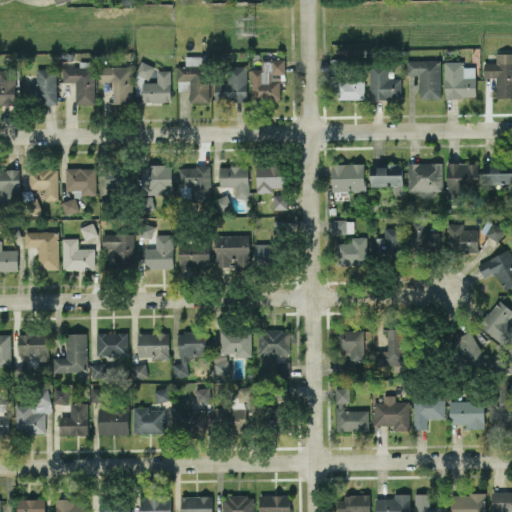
[(511,52),(496,53),(496,62),(484,62),(484,77),(495,77),(496,97),(511,96),(511,52)]
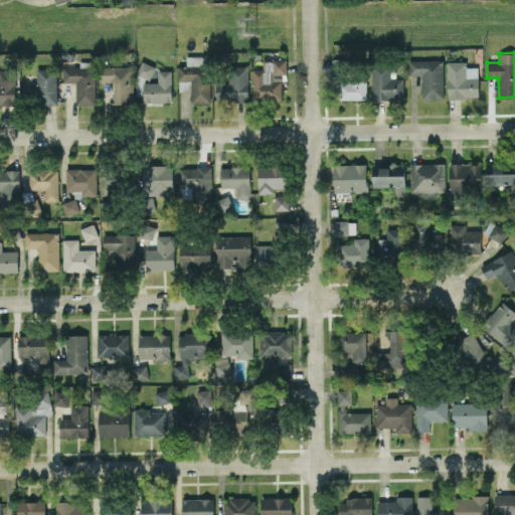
[(282,100),(282,78),(286,78),(287,59),(263,58),(263,68),(252,68),(251,100),(282,100)]
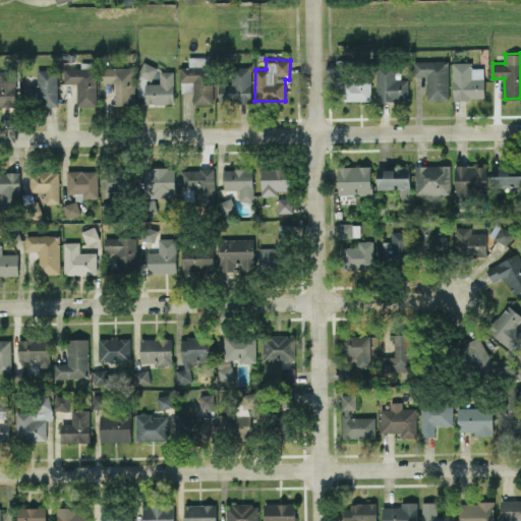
[(427,100),(449,100),(448,60),(412,61),(413,76),(426,76),(427,100)]
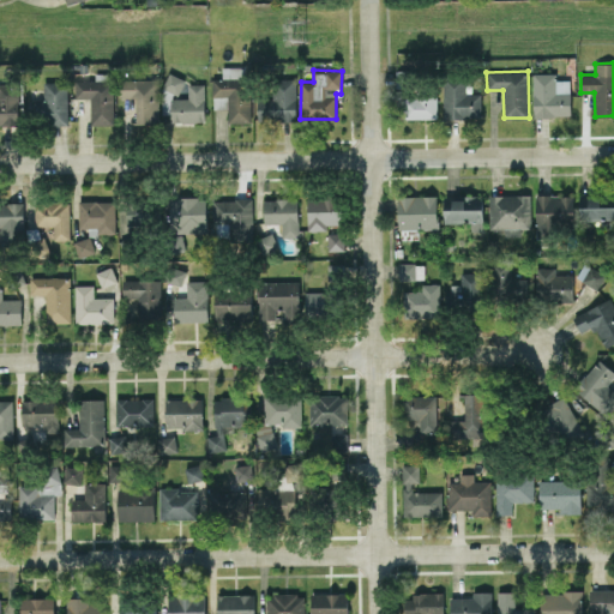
[(113,72),(95,73),(95,79),(74,80),(74,98),(89,97),(90,125),(114,125),(113,72)]
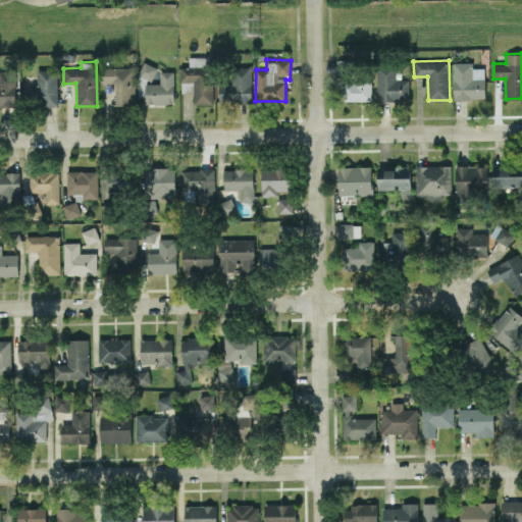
[(138,73),(151,81),(157,67),(144,61),(138,73)]
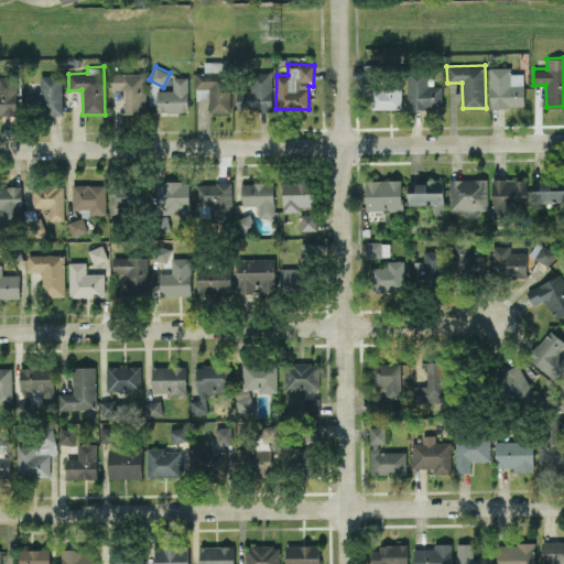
[(510,67),(489,67),(490,107),(524,106),(523,73),(510,73),(510,67)]
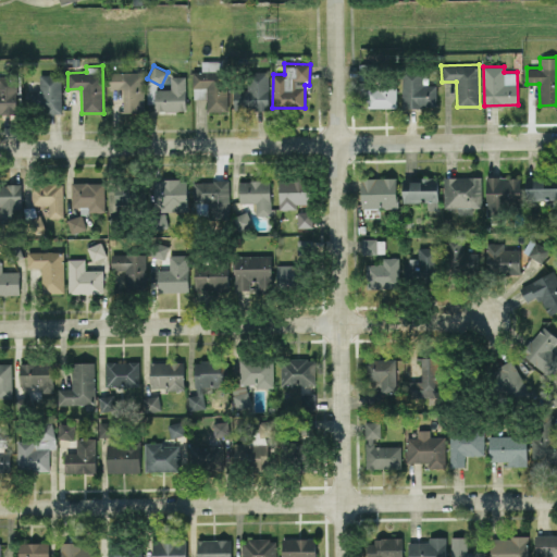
[(403,107),(436,107),(436,84),(422,85),(422,70),(401,71),(403,107)]
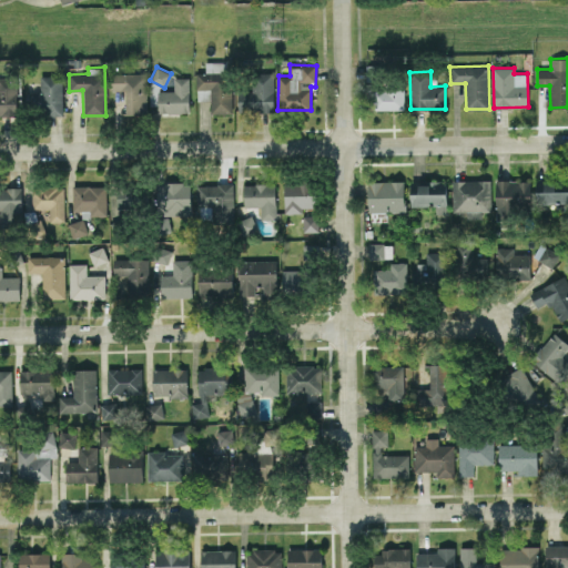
[(274,72),(251,72),(251,88),(239,88),(239,112),(274,112),(274,72)]
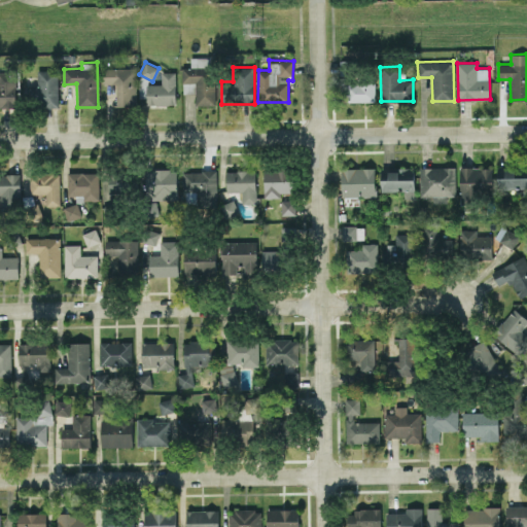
[(103,68),(103,83),(116,83),(115,106),(136,106),(137,68),(103,68)]
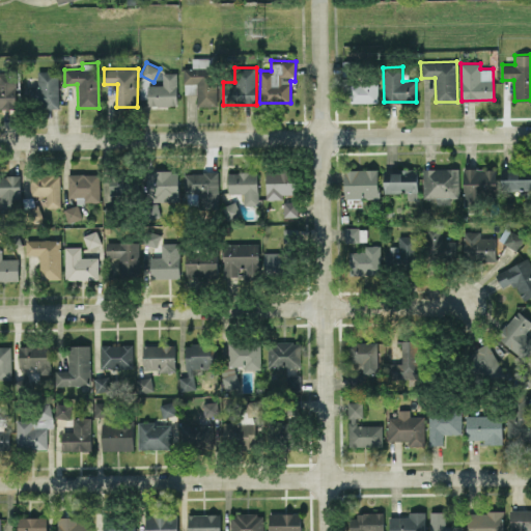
[(58,108),(59,71),(38,71),(37,87),(26,87),(25,102),(38,102),(38,108),(58,108)]
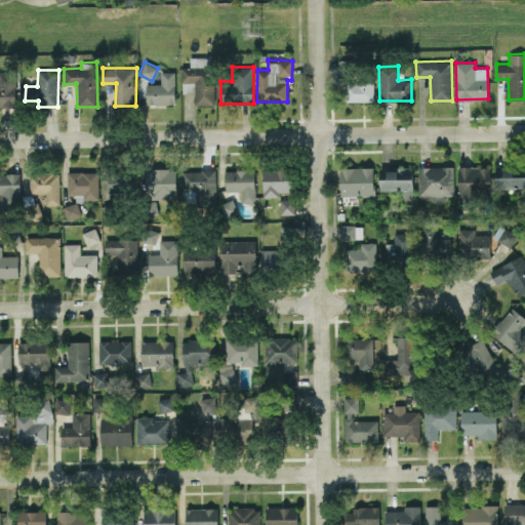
[(0,107),(15,107),(15,71),(0,71),(0,107)]
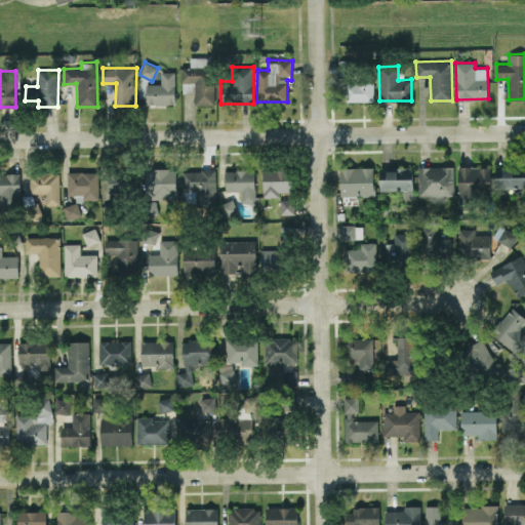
[(146,83),(146,104),(174,105),(175,72),(160,71),(160,84),(146,83)]
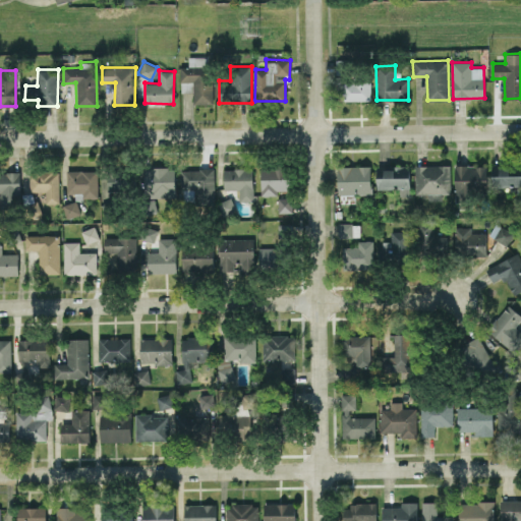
[(370,100),(370,81),(343,82),(343,100),(370,100)]
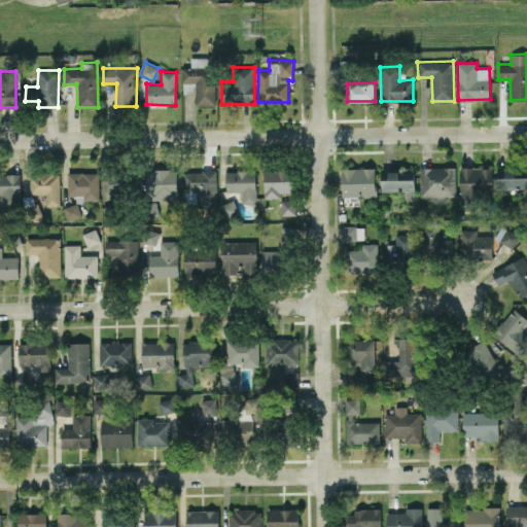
[(526,166),(497,167),(497,189),(526,188),(526,166)]
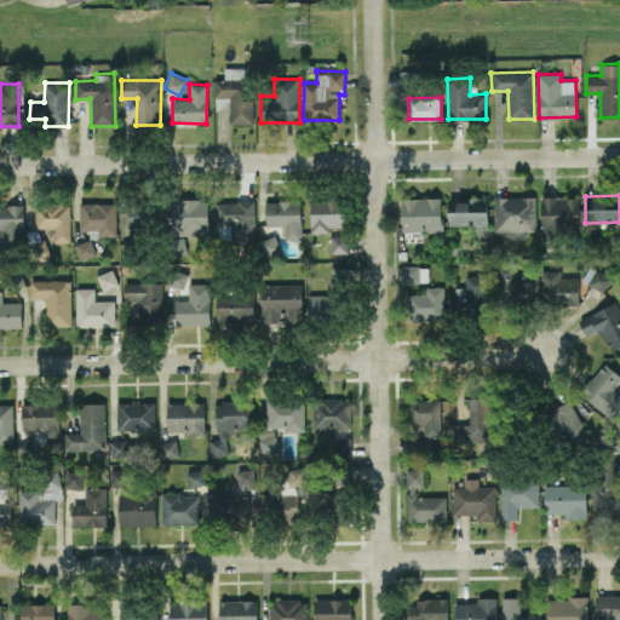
[(441,196),(401,197),(402,231),(442,230),(441,196)]
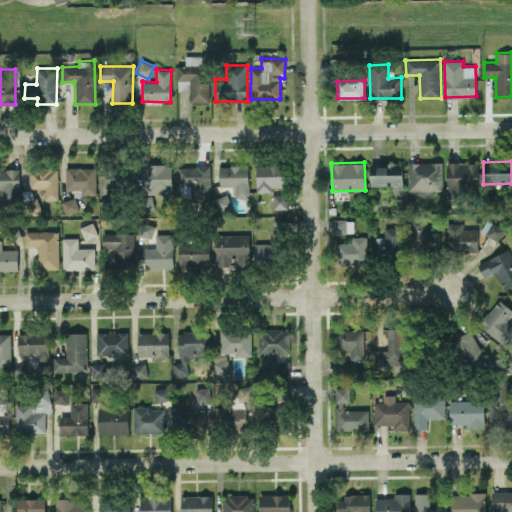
[(442,162),(407,163),(407,190),(420,190),(420,197),(434,197),(434,190),(443,190),(442,162)]
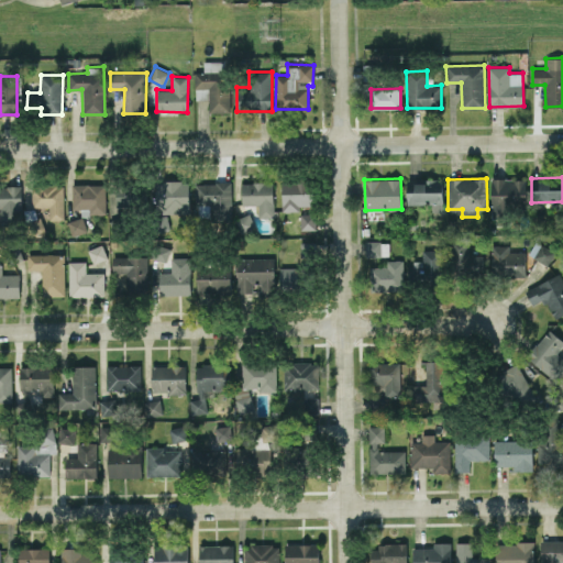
[(490,216),(511,217),(511,206),(526,206),(527,179),(492,178),(490,216)]
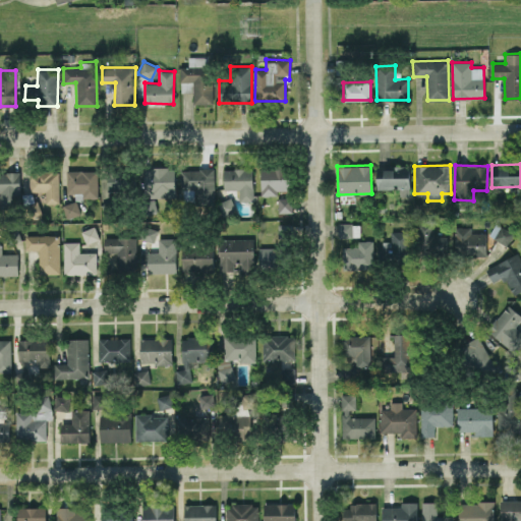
[(278,194),(277,190),(291,189),(290,166),(261,167),(262,195),(278,194)]
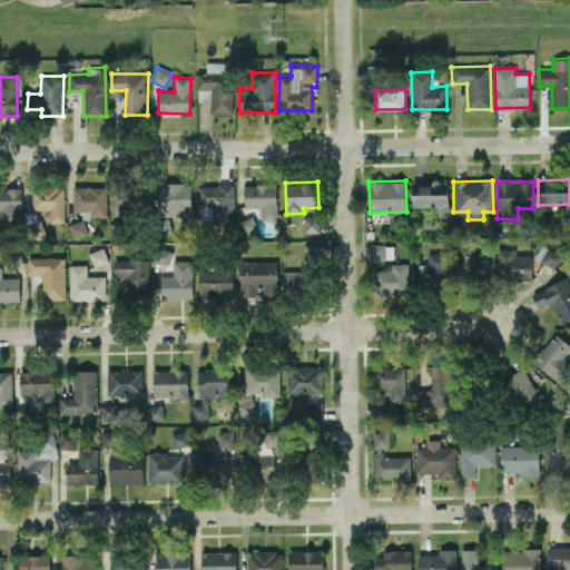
[(413,206),(436,206),(436,214),(449,214),(449,182),(412,182),(413,206)]
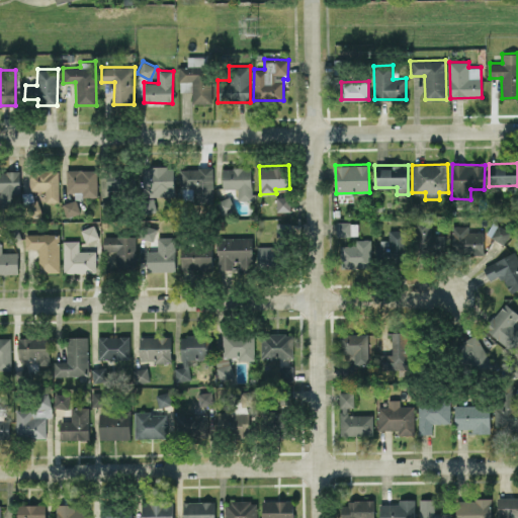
[(174,166),(141,167),(142,195),(174,194),(174,166)]
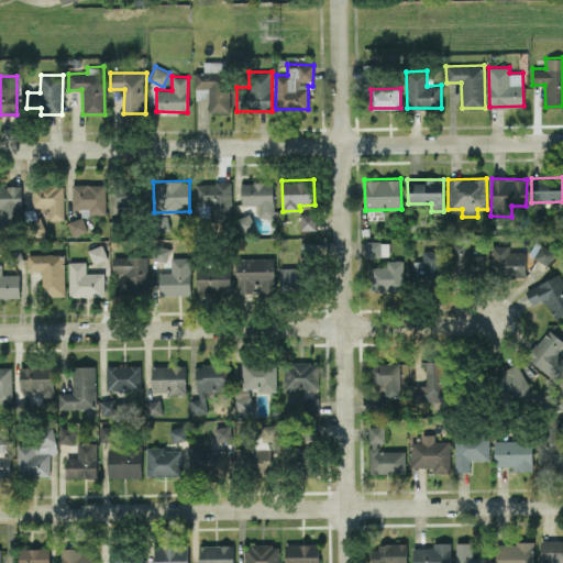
[(196,203),(209,203),(210,219),(232,219),(231,181),(196,183),(196,203)]
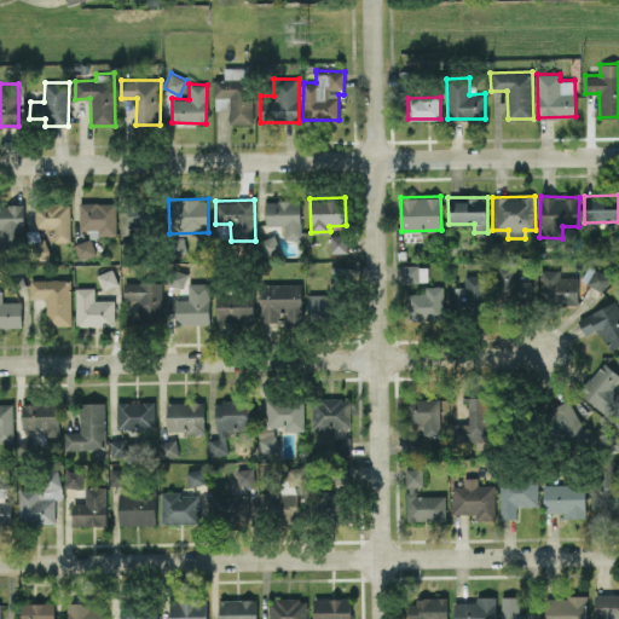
[(265,201),(266,225),(283,225),(284,238),(301,238),(300,200),(265,201)]
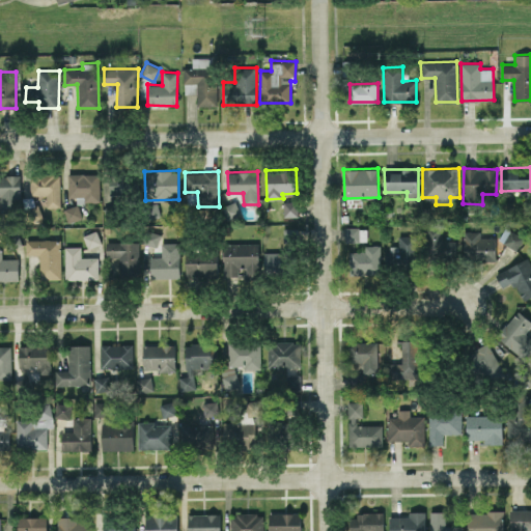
[(60,206),(59,173),(30,173),(30,196),(46,196),(46,206),(60,206)]
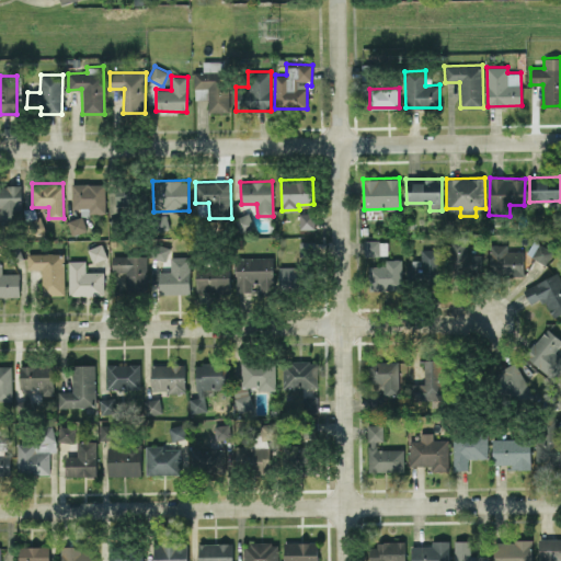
[(105,183),(71,183),(71,207),(89,208),(89,213),(104,214),(105,183)]
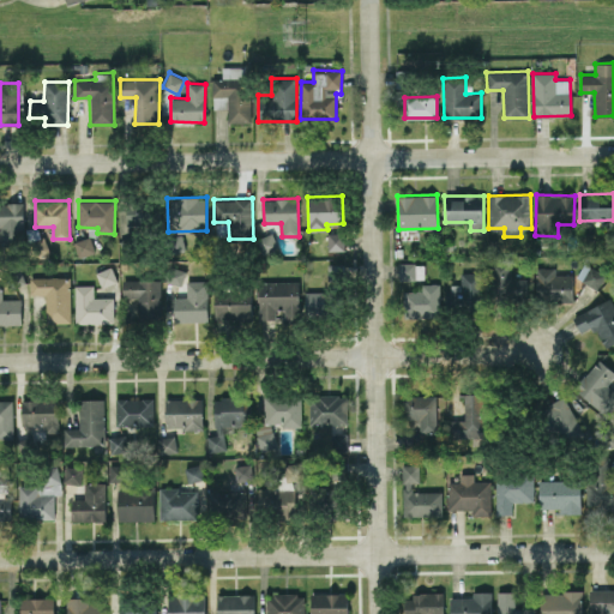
[(126,226),(154,224),(154,200),(126,202),(126,226)]
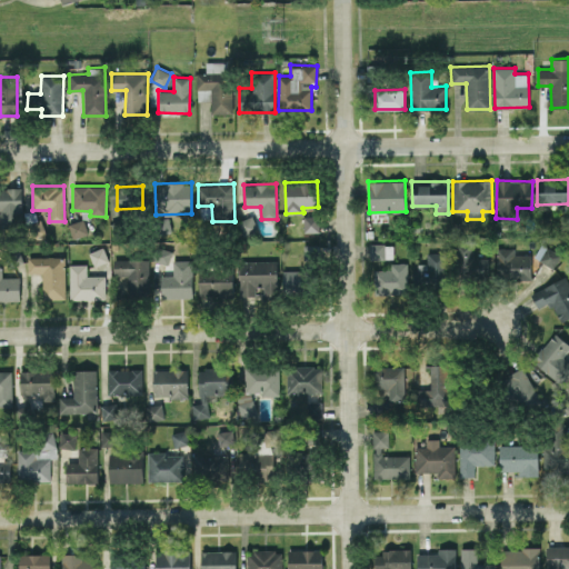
[(0,188),(0,228),(22,227),(22,188),(0,188)]
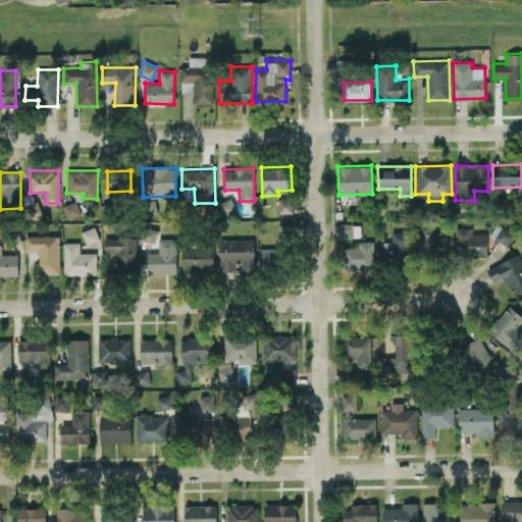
[(223,215),(236,209),(229,197),(217,204),(223,215)]
